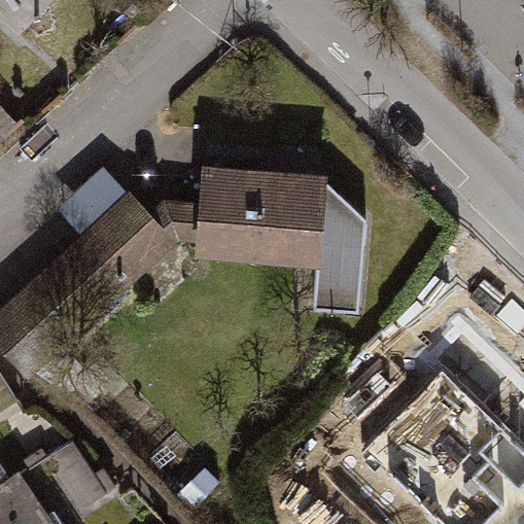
[(0,145),(20,125),(0,104),(0,145)]
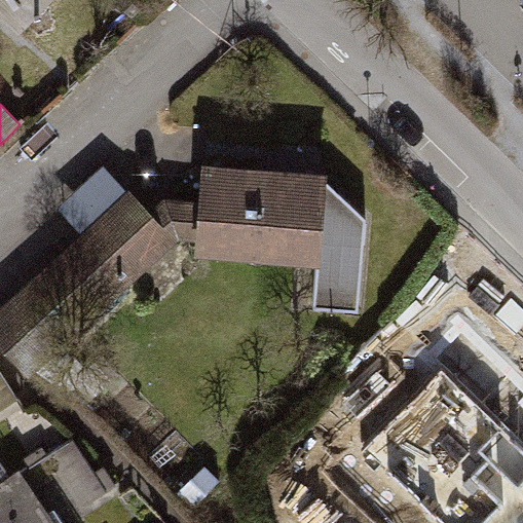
[(326,172),(201,162),(198,200),(164,199),(148,213),(177,243),(195,239),(193,253),(319,267),(326,172)]
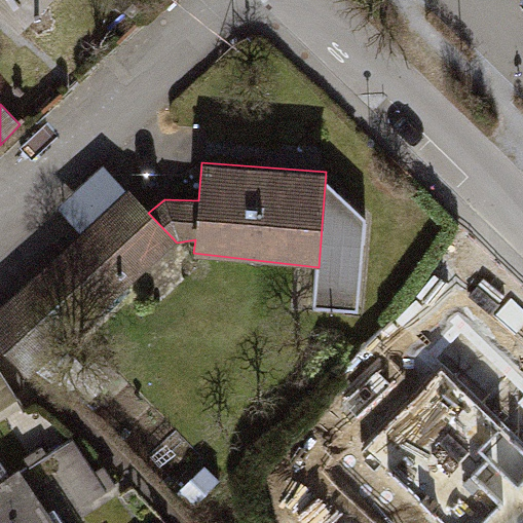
[(129,192),(0,306),(0,345),(30,377),(177,243),(148,213),(129,192)]
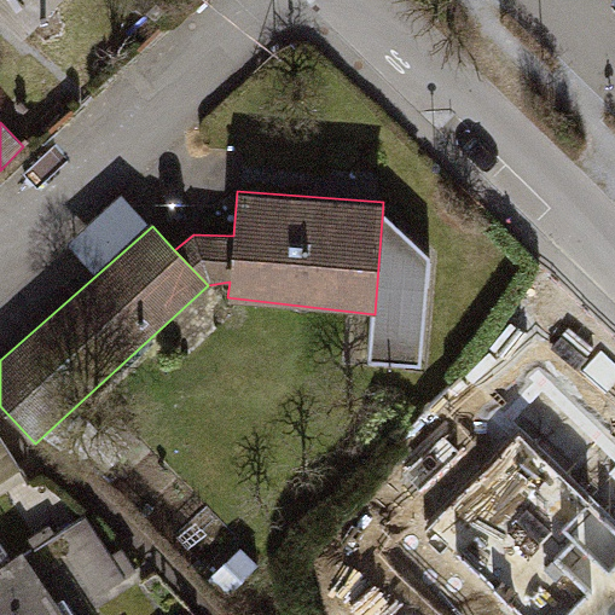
[(402,431),(425,468),(504,419),(481,383),(402,431)]
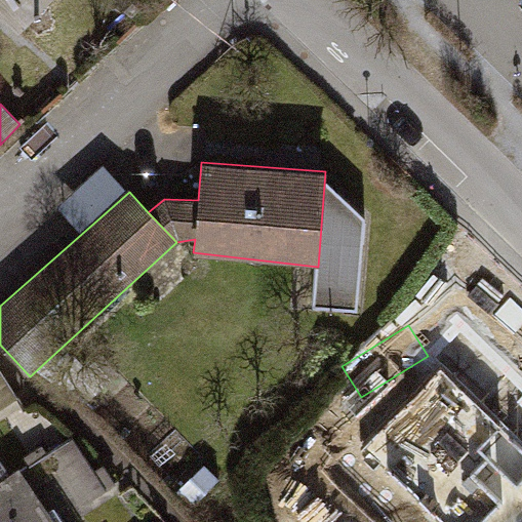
[(521,521),(521,456),(436,374),(358,455),(428,521),(521,521)]
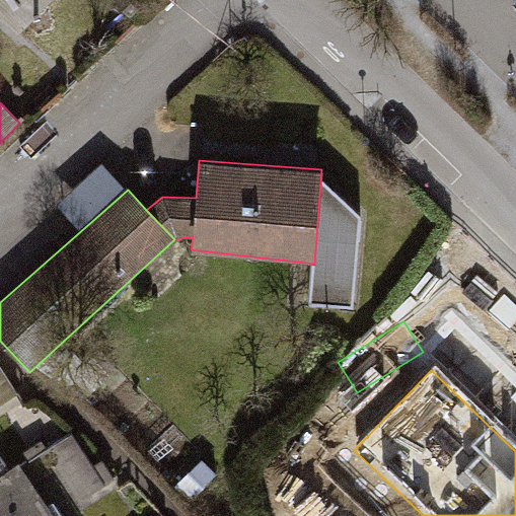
[(0,476),(0,515),(53,515),(17,465),(0,476)]
